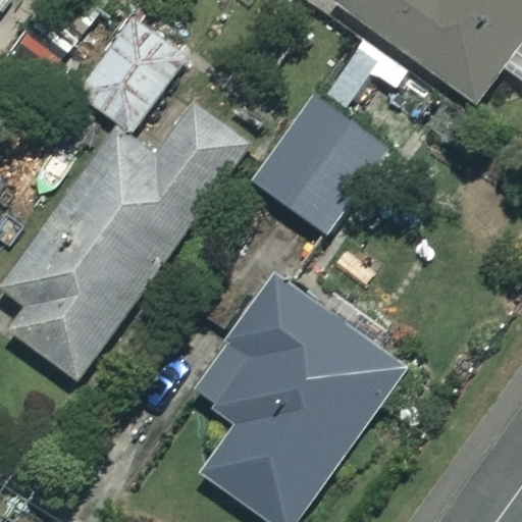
[(521,0),(340,0),(337,4),(479,104),(505,68),(521,81),(521,0)]
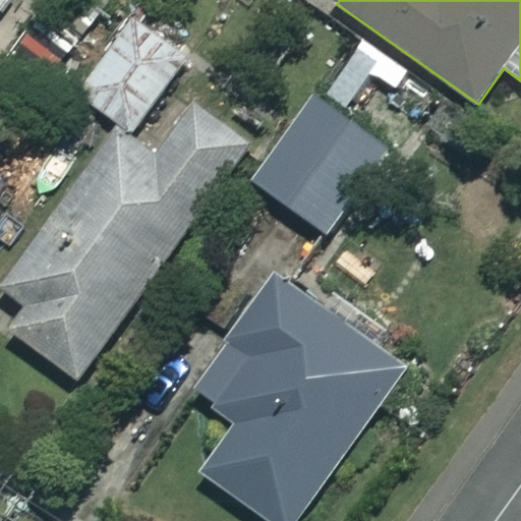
[(182,60),(116,18),(69,91),(135,133),(182,60)]
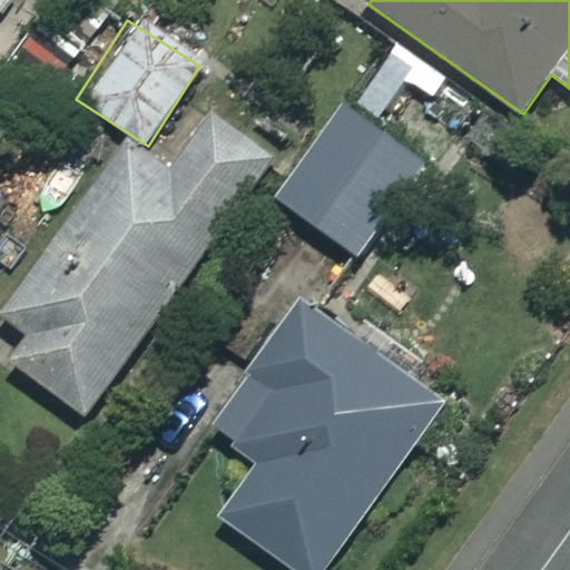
[(423,170),(343,105),(272,192),(352,257),(423,170)]
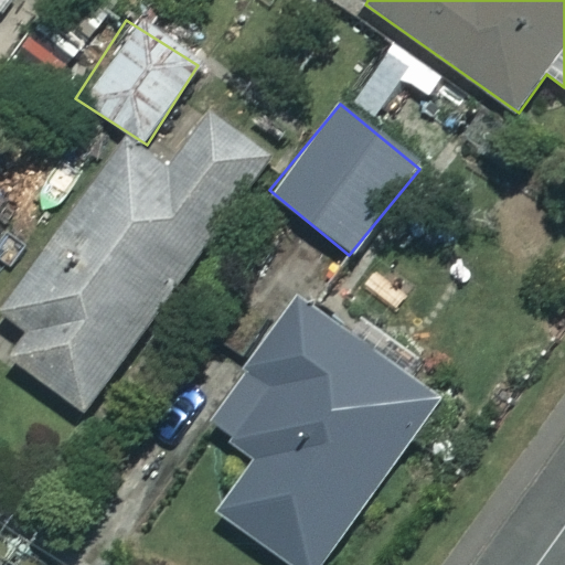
[(269,152),(205,108),(162,170),(123,144),(4,317),(33,337),(14,363),(89,414),(269,152)]
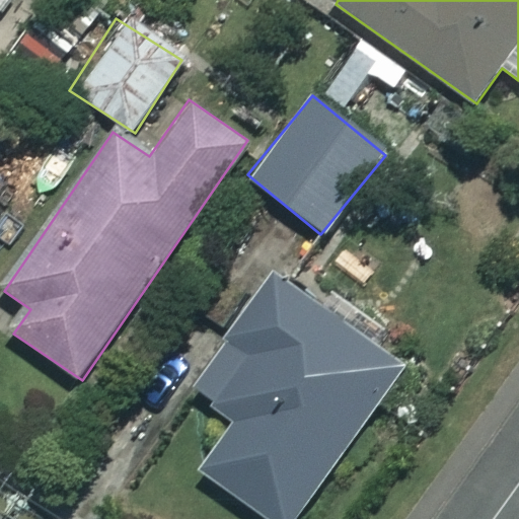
[(264,518),(291,518),(401,375),(276,280),(194,387),(238,421),(201,470),(264,518)]
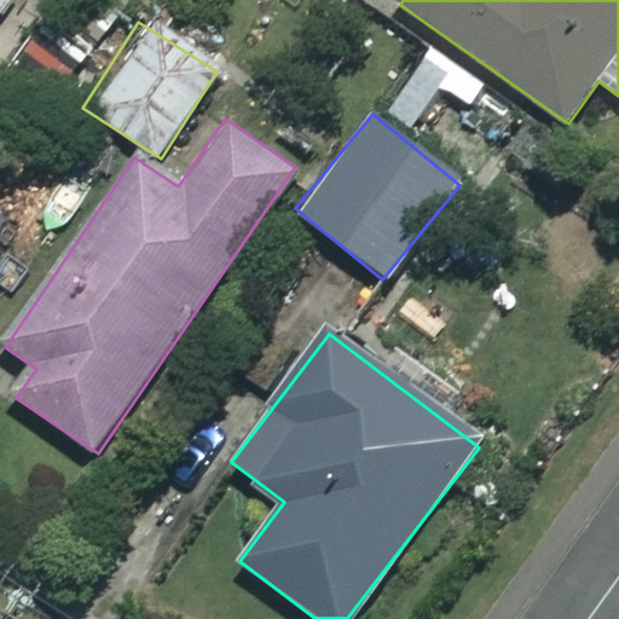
All buildings are outlined.
